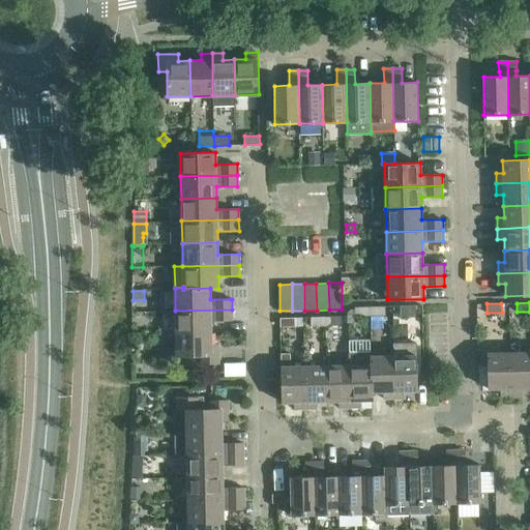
[(416,315),(415,305),(401,305),(401,315),(416,315)]
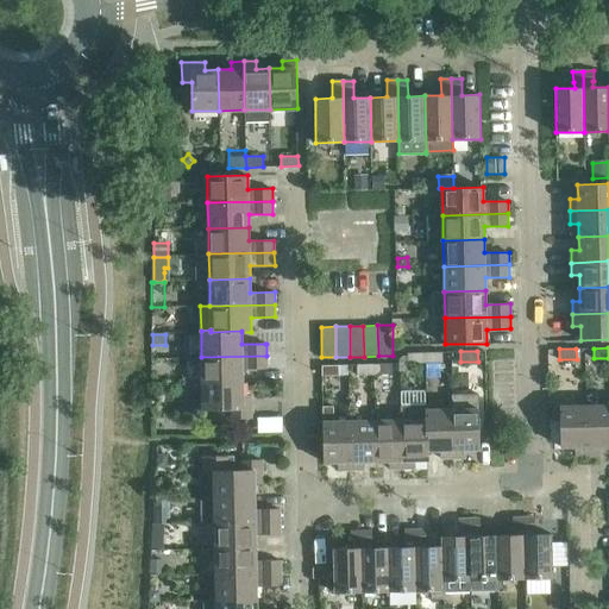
[(426,363),(425,352),(408,353),(408,363),(426,363)]
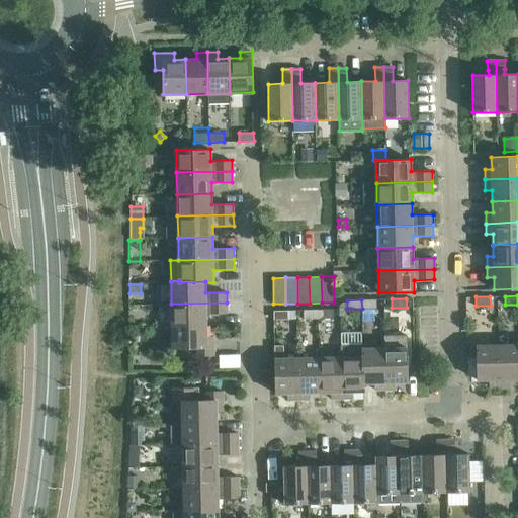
[(376,299),(361,299),(362,309),(376,309),(376,299)]
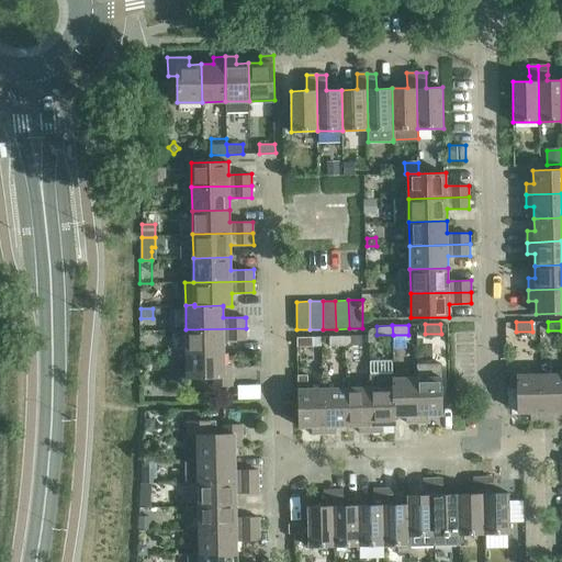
[(186,329),(187,353),(224,352),(224,340),(246,340),(246,328),(186,329)]
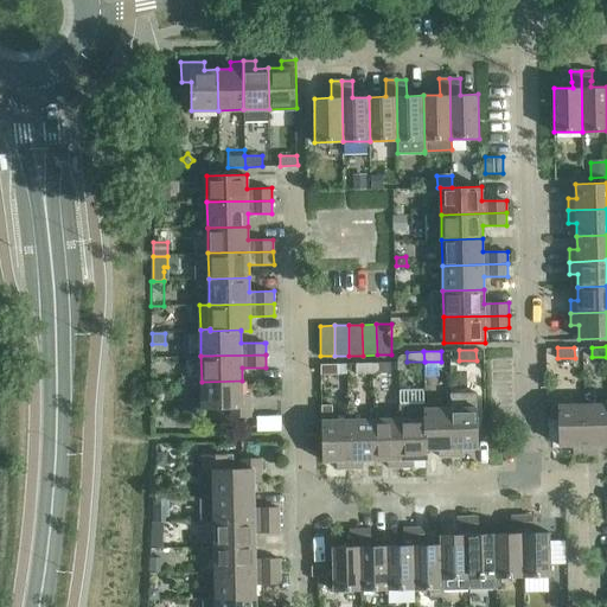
[(339,374),(338,363),(320,364),(321,375),(339,374)]
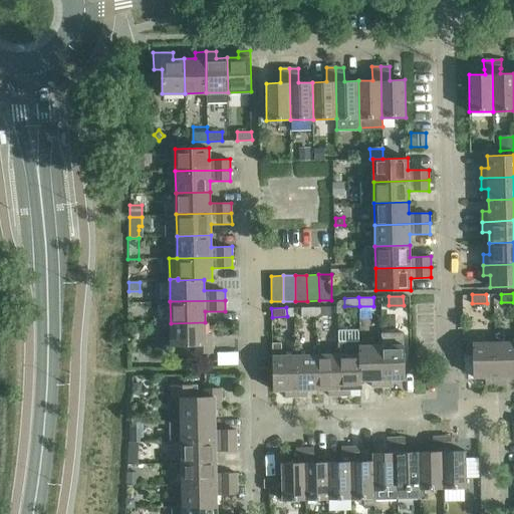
[(316,316),(316,307),(301,307),(301,316),(316,316)]
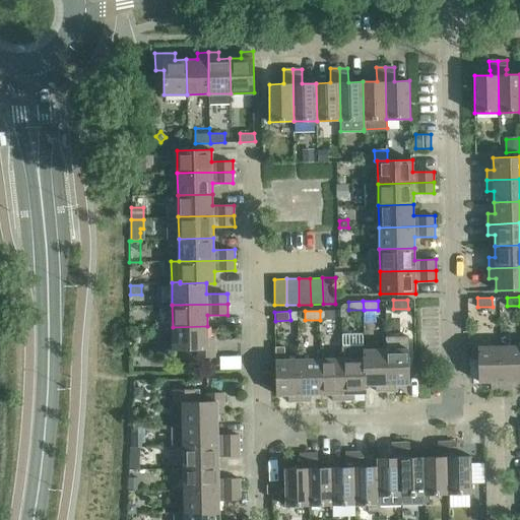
[(334,311),(320,311),(320,320),(334,319),(334,311)]
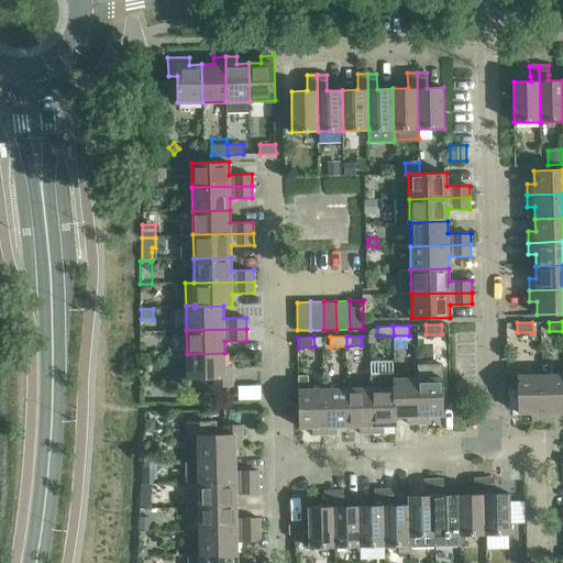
[(224,353),(187,354),(187,379),(214,378),(214,387),(233,387),(232,365),(224,365),(224,353)]
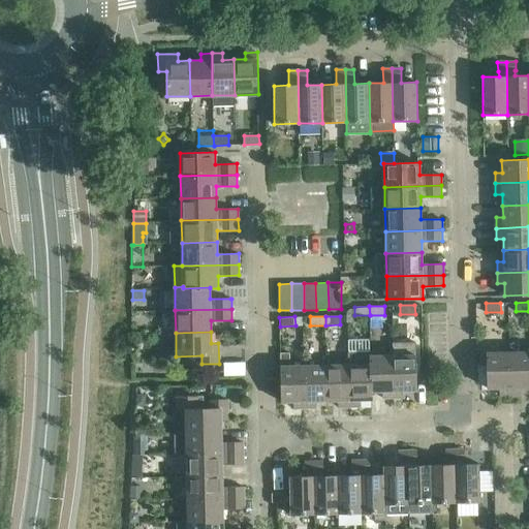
[(393,343),(393,355),(394,398),(405,398),(404,391),(416,391),(416,379),(424,379),(424,366),(416,366),(415,342),(393,343)]
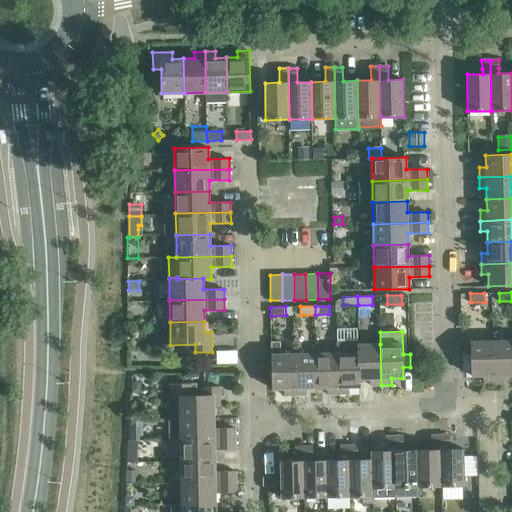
[(337,341),(337,353),(338,394),(349,394),(348,387),(361,387),(360,379),(359,379),(359,352),(358,352),(357,344),(359,344),(358,340),(337,341)]
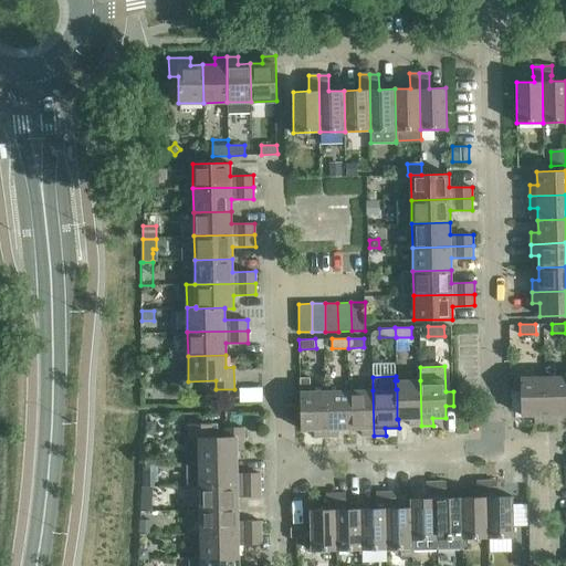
[(565,376),(545,377),(546,422),(558,422),(558,415),(565,413),(565,376)]
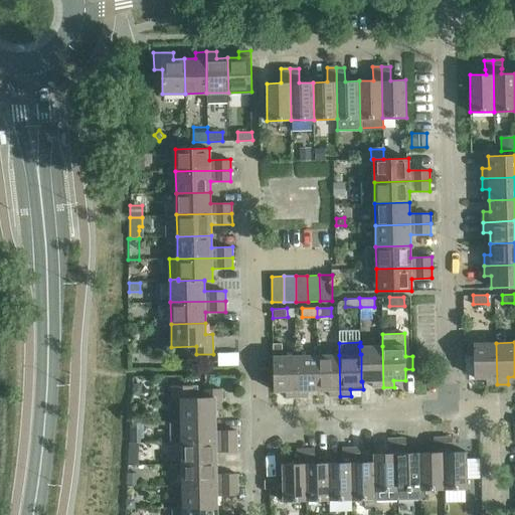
[(297,397),(296,356),(283,356),(283,343),(273,343),(274,391),(286,391),(286,397),(297,397)]
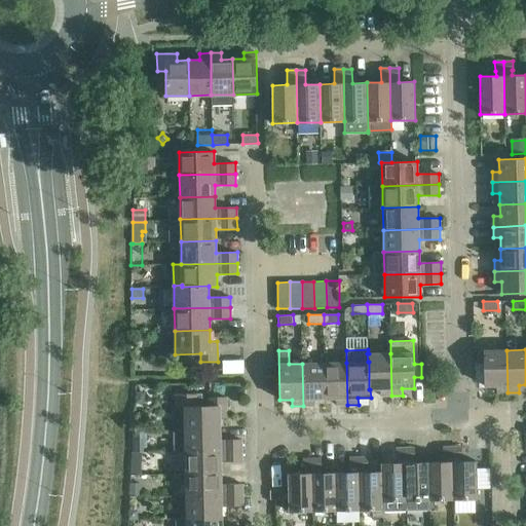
[(508,392),(506,350),(484,350),(484,386),(497,385),(497,392),(508,392)]
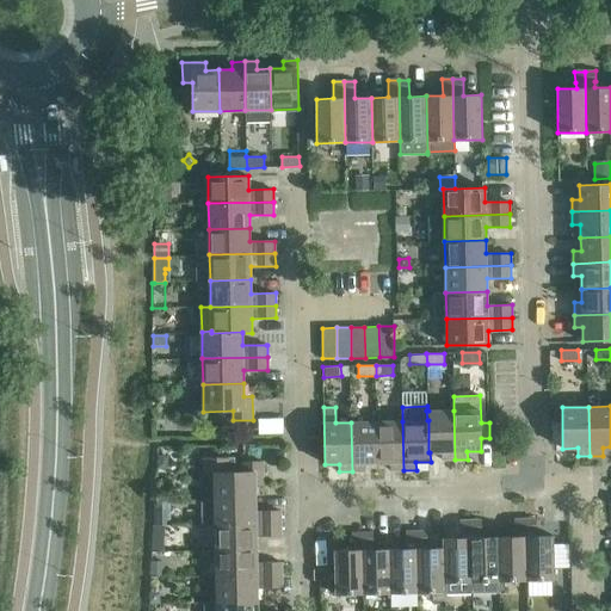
[(454,411),(429,411),(426,411),(427,420),(429,420),(429,452),(430,452),(442,451),(442,460),(455,460),(454,411)]
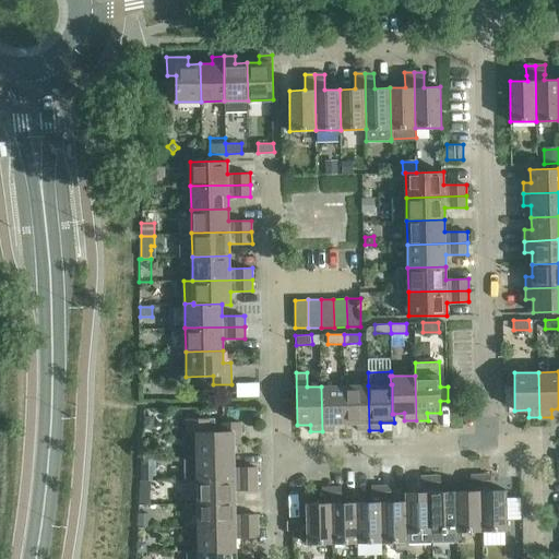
[(345,385),(321,387),(322,431),(333,431),(333,424),(345,424),(345,385)]
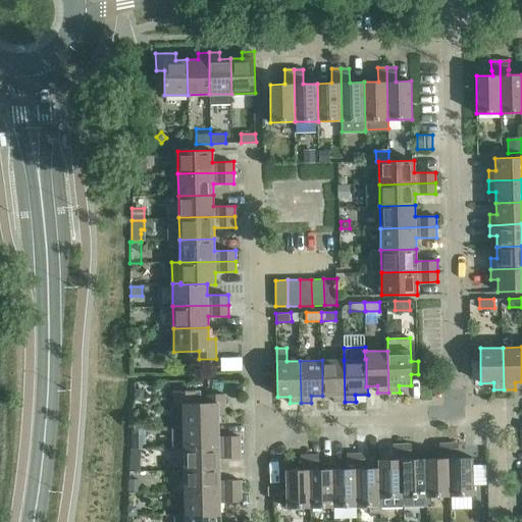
[(344,360),(322,360),(322,396),(333,395),(333,402),(345,402),(344,360)]
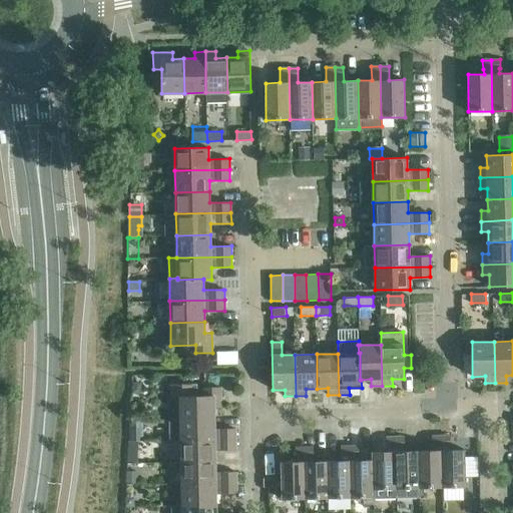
[(179,398),(180,419),(214,418),(214,407),(221,407),(220,387),(204,388),(204,396),(197,396),(197,384),(171,385),(171,398),(179,398)]
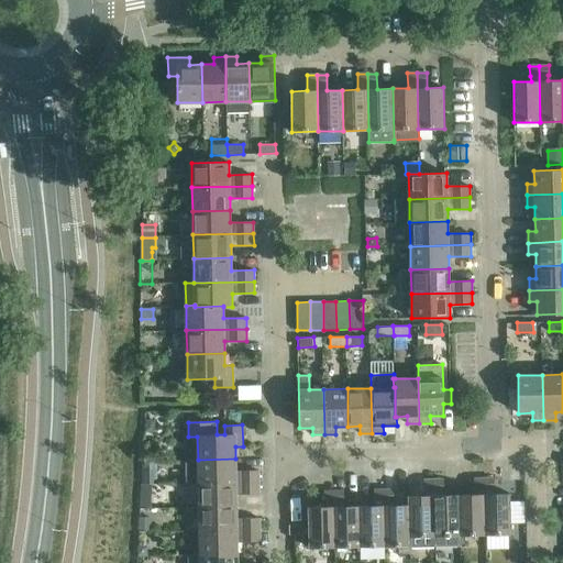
[(187,484),(198,483),(258,482),(258,471),(236,471),(235,459),(198,460),(187,460),(187,484)]
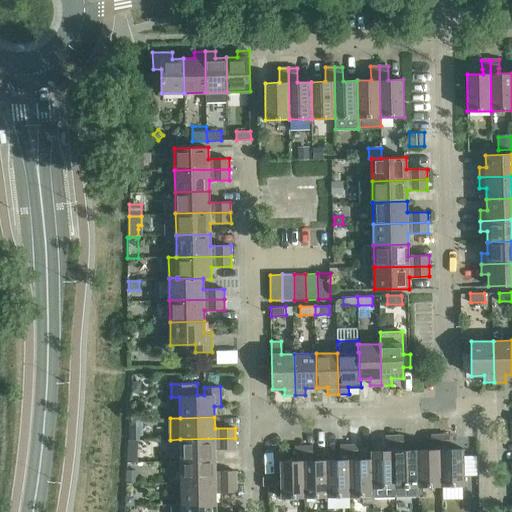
[(432,449),(418,450),(418,487),(441,486),(440,435),(431,435),(431,444),(432,444),(432,449)]
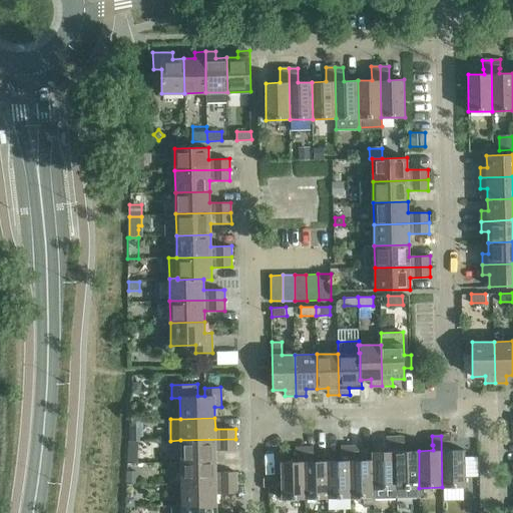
[(450,436),(441,436),(442,487),(466,487),(465,450),(449,450),(449,445),(450,445),(450,436)]
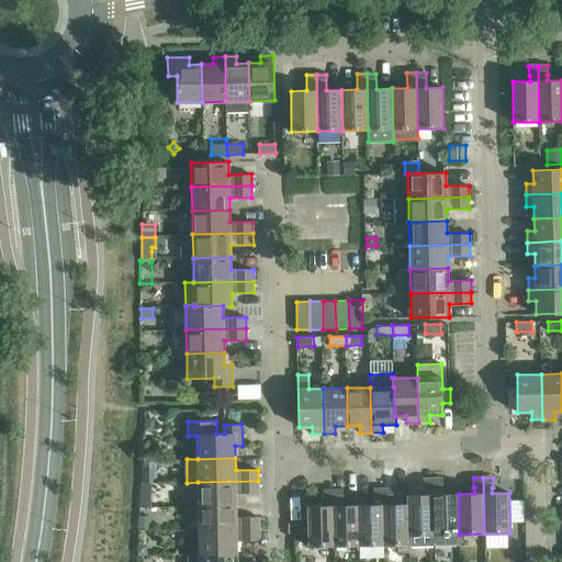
[(407,495),(407,504),(408,504),(409,536),(411,536),(435,535),(433,479),(424,479),(424,489),(425,489),(425,494),(407,495)]
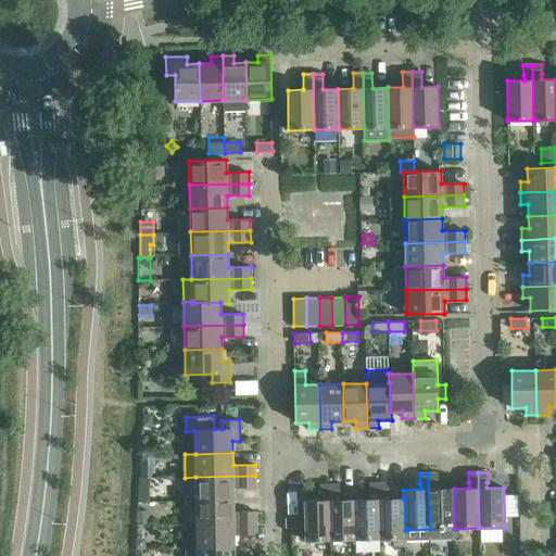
[(438,474),(428,474),(430,529),(454,529),(454,489),(438,489),(438,483),(438,474)]
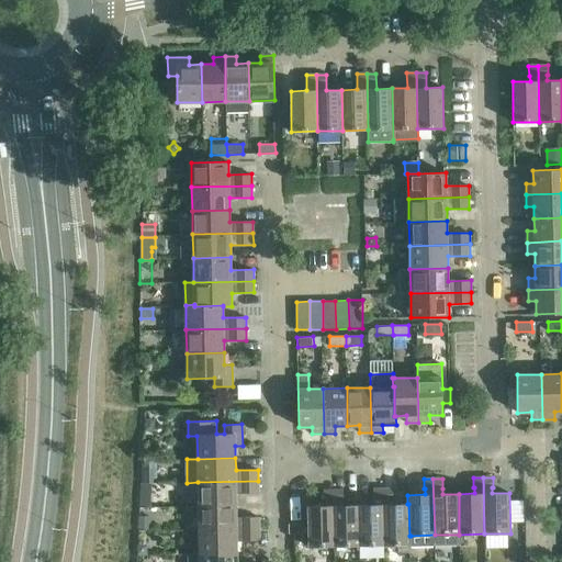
[(198,482),(199,506),(236,505),(236,493),(259,493),(258,481),(198,482)]
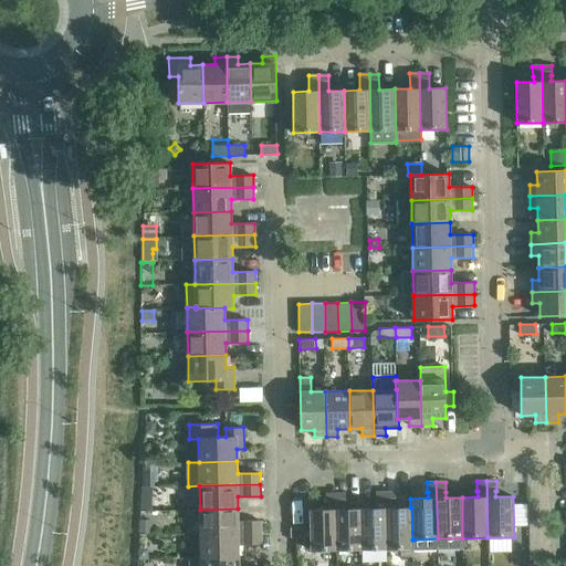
[(142,495),(142,498),(144,498),(153,499),(153,489),(145,488),(142,488),(142,493),(142,495)]
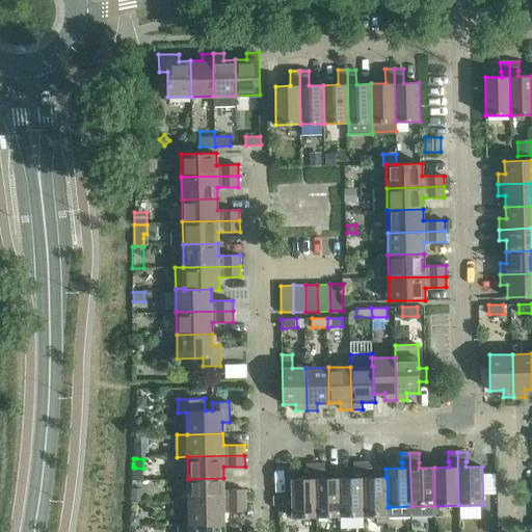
[(340,516),(364,515),(363,462),(353,462),(353,472),(354,472),(354,477),(340,478),(340,516)]
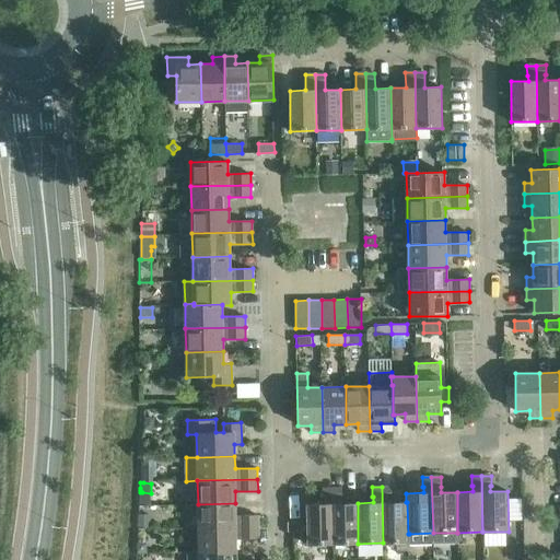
[(382,487),(383,543),(397,543),(397,551),(409,551),(409,543),(409,534),(408,534),(407,502),(406,502),(391,502),(391,497),(392,497),(392,487),(382,487)]
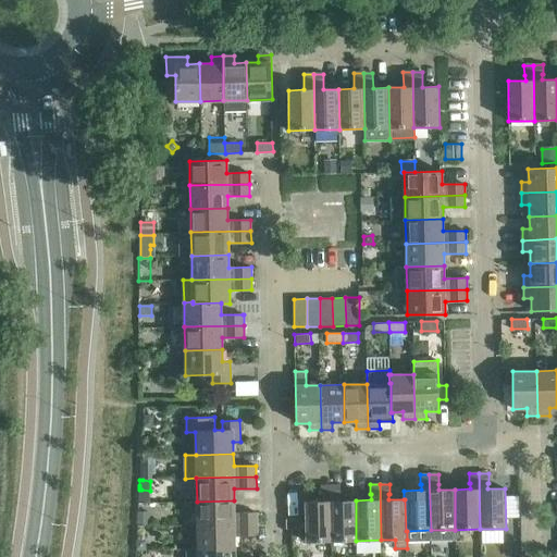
[(306,542),(332,541),(330,485),(321,485),(321,495),(322,495),(322,500),(305,502),(306,542)]
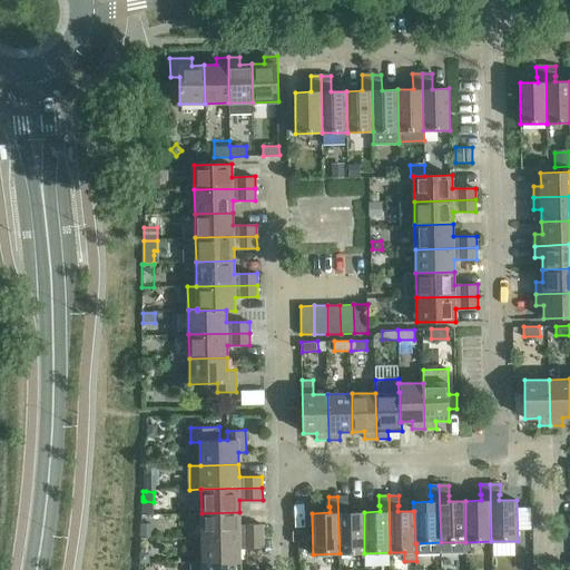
[(340,553),(364,553),(364,512),(347,512),(347,507),(347,497),(337,497),(340,553)]
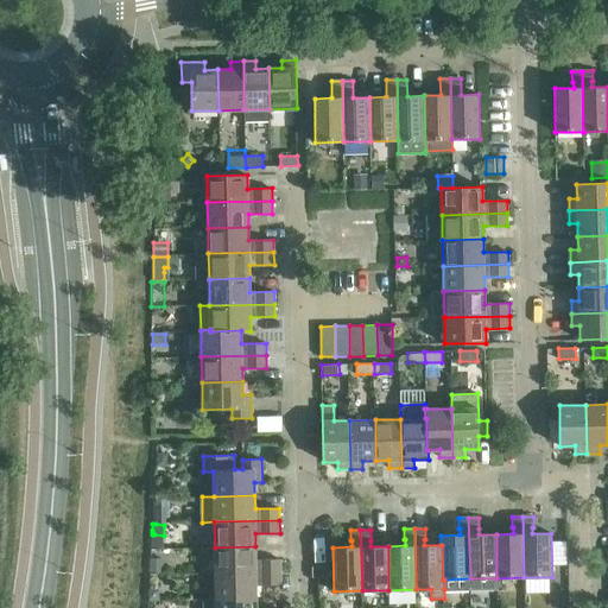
[(215,548),(215,574),(280,571),(280,559),(257,559),(255,546),(215,548)]
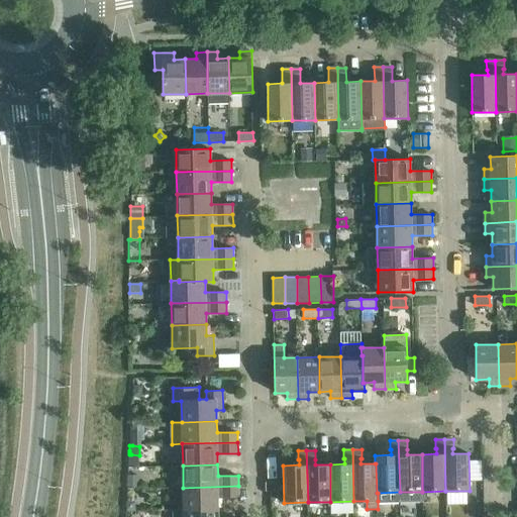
[(128,476),(127,487),(138,488),(139,476),(128,476)]
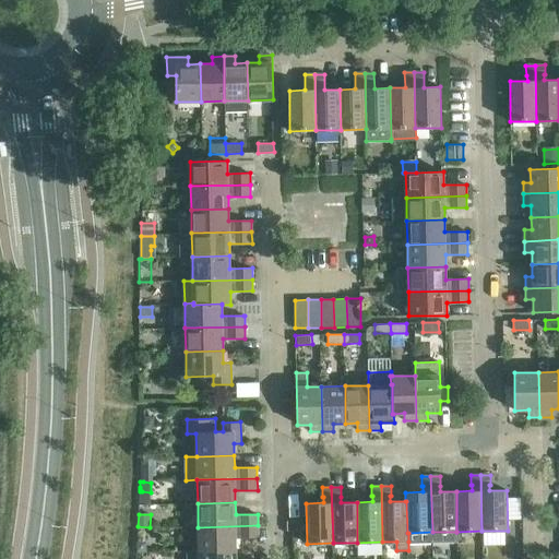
[(198,527),(199,550),(236,550),(236,537),(259,537),(258,525),(198,527)]
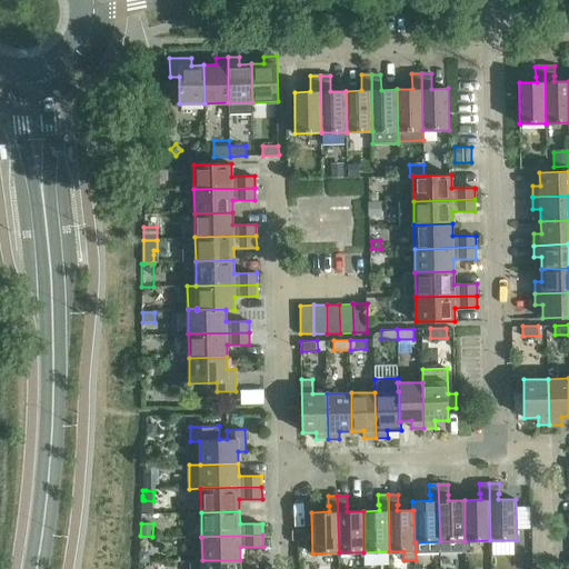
[(139,552),(139,562),(149,563),(149,553),(139,552)]
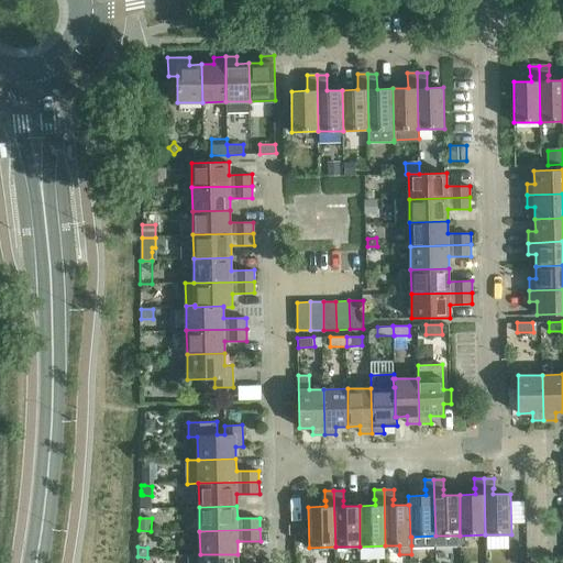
All buildings are outlined.
